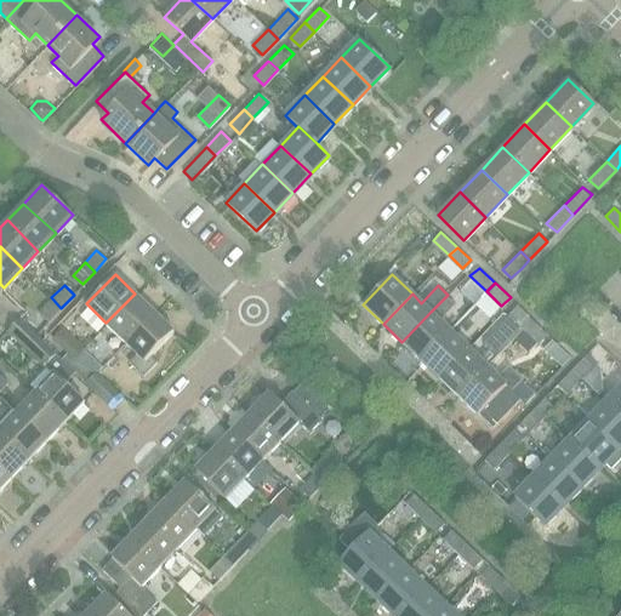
[(106,323),(125,341),(153,311),(135,294),(106,323)]
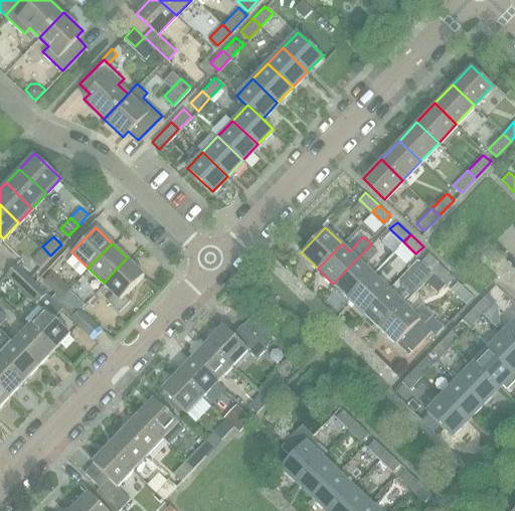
[(333,284),(349,298),(373,274),(364,266),(378,250),(371,244),(357,259),(333,284)]
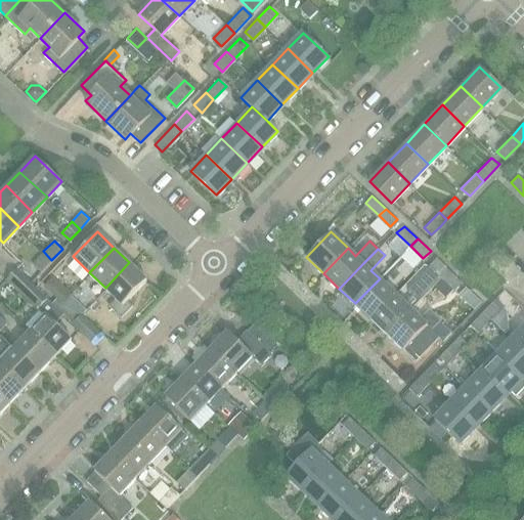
[(51,260),(43,251),(33,261),(41,269),(51,260)]
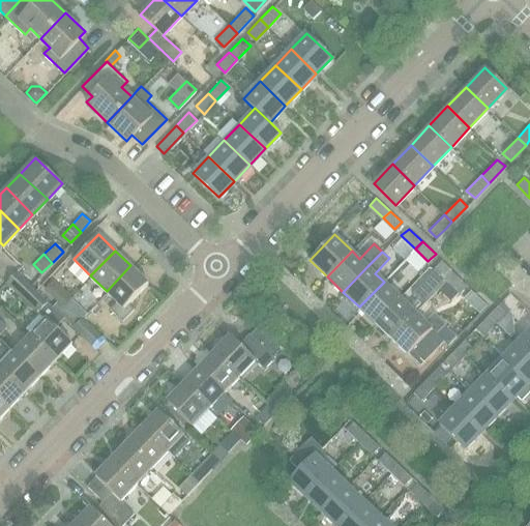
[(376,323),(391,338),(416,313),(446,280),(447,281),(454,272),(441,259),(434,267),(435,269),(413,292),(418,297),(410,307),(401,297),(376,323)]
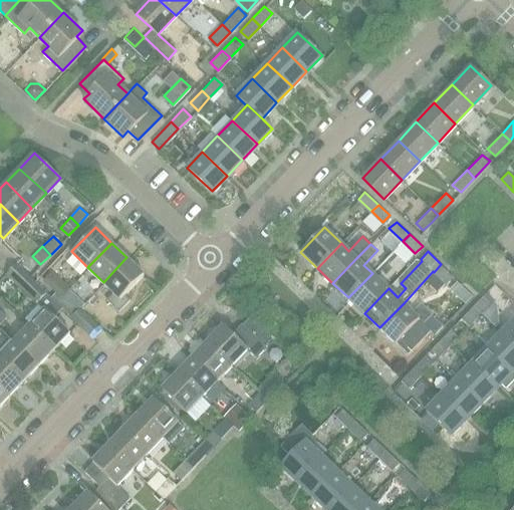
[(126,257),(103,282),(112,291),(105,297),(117,309),(130,297),(123,292),(143,272),(126,257)]
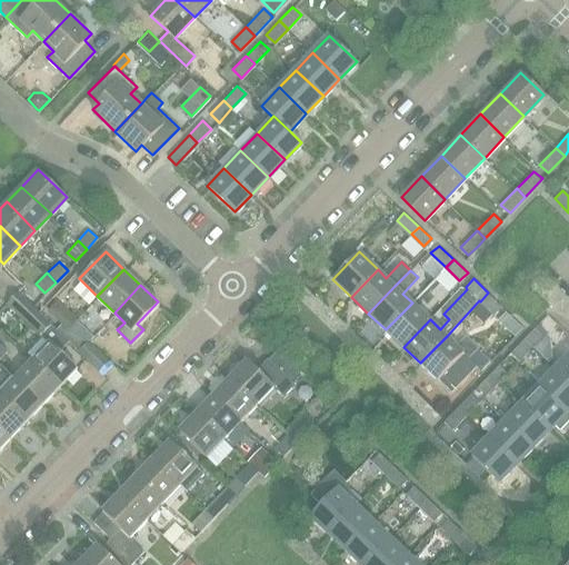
[(9,300),(8,301),(41,334),(51,323),(17,291),(9,300)]
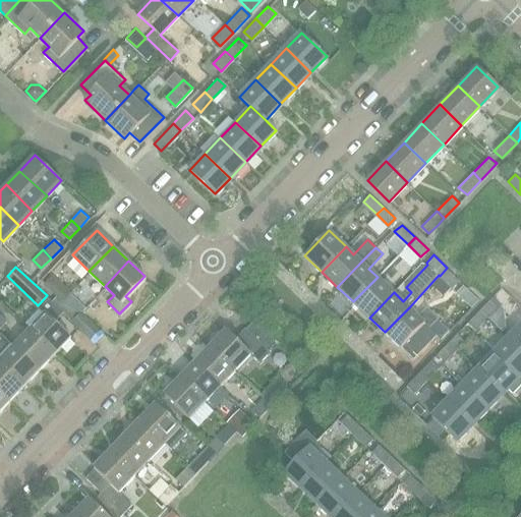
[(447,268),(440,276),(451,287),(459,279),(447,268)]
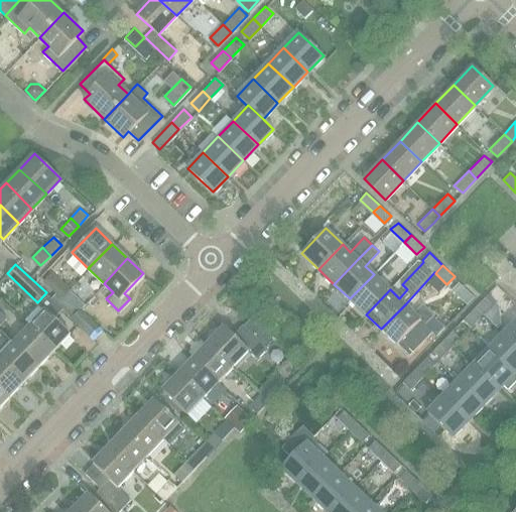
[(44,279),(62,296),(63,294),(71,287),(52,270),(44,279)]
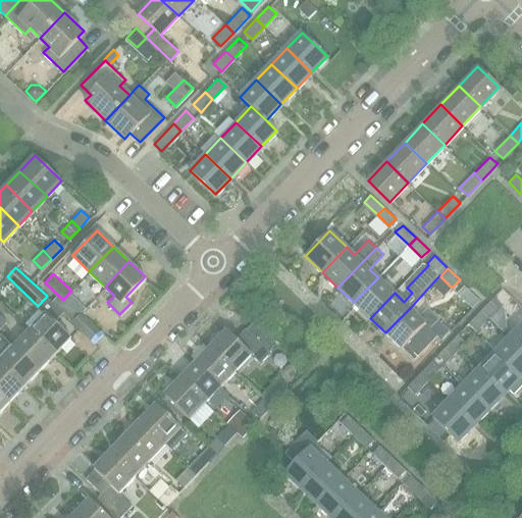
[(354,302),(370,318),(395,293),(378,277),(354,302)]
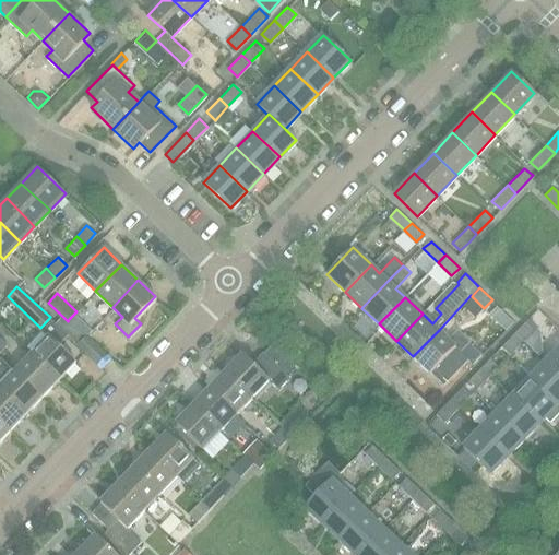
[(68,321),(61,328),(68,334),(69,335),(83,320),(75,313),(69,319),(68,321)]
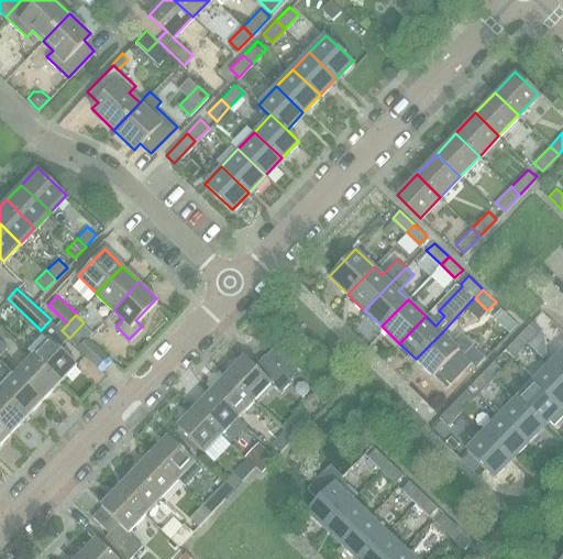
[(50,338),(32,355),(58,381),(76,363),(59,347),(68,337),(62,330),(51,319),(51,320),(42,329),(50,338)]
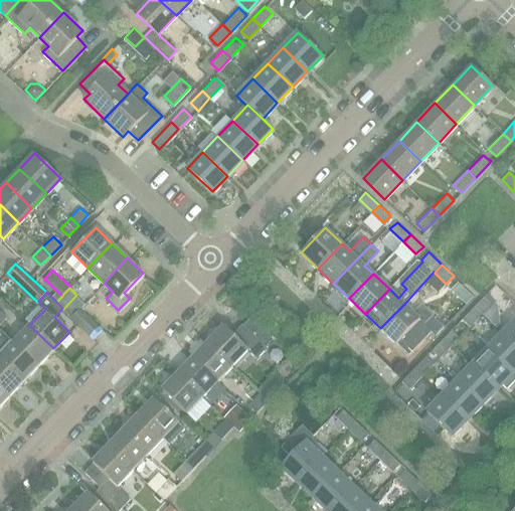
[(486,293),(475,305),(482,312),(494,300),(486,293)]
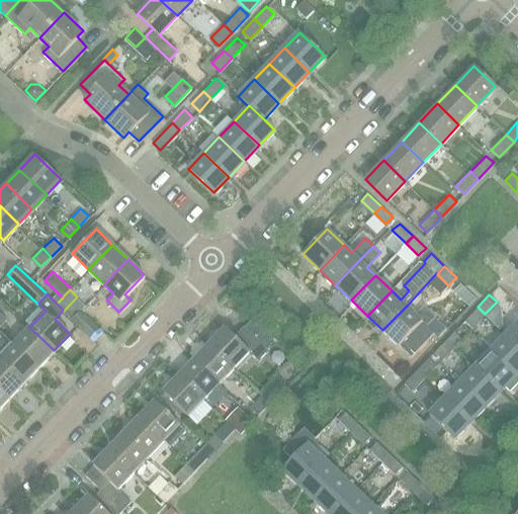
[(407,306),(382,330),(398,345),(400,343),(411,354),(433,331),(427,325),(436,316),(425,305),(416,314),(407,306)]
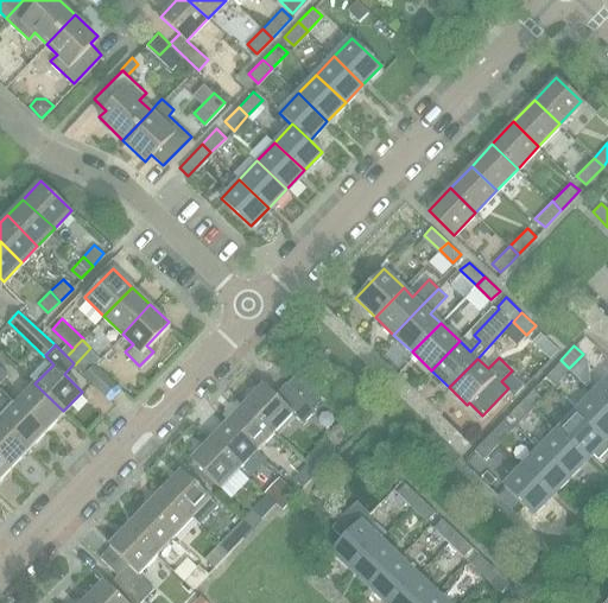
[(93,363),(83,373),(109,398),(121,385),(95,360),(93,363)]
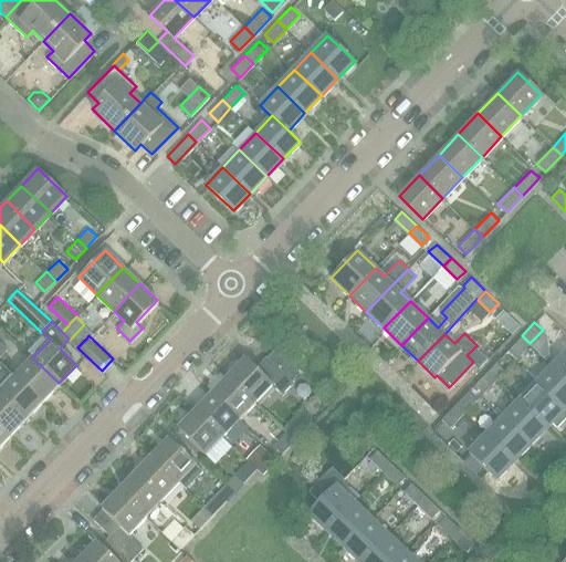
[(530,343),(522,335),(507,350),(515,358),(530,343)]
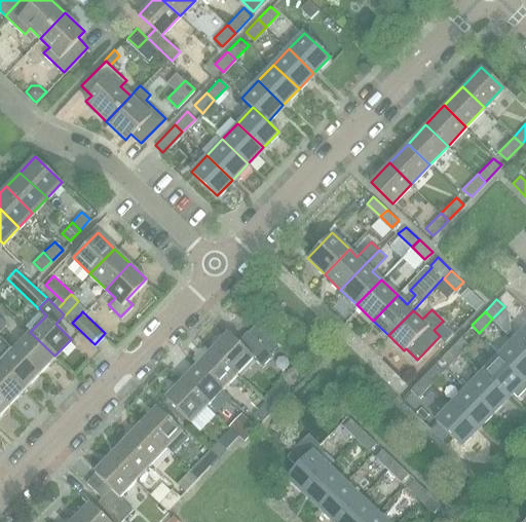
[(525,327),(514,340),(525,351),(525,327)]
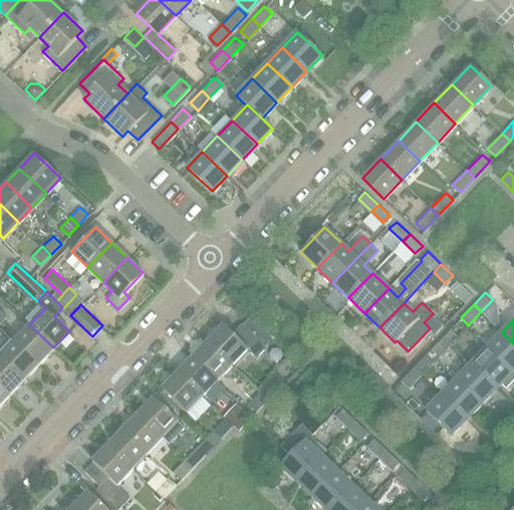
[(29,324),(14,339),(39,363),(53,347),(29,324)]
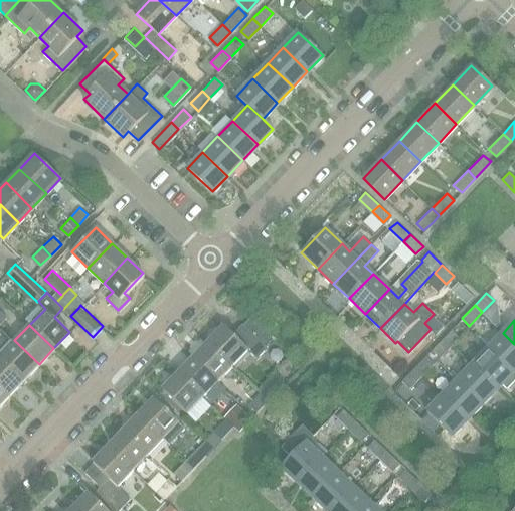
[(222,325),(207,341),(232,365),(247,349),(255,357),(266,347),(243,326),(234,336),(222,325)]
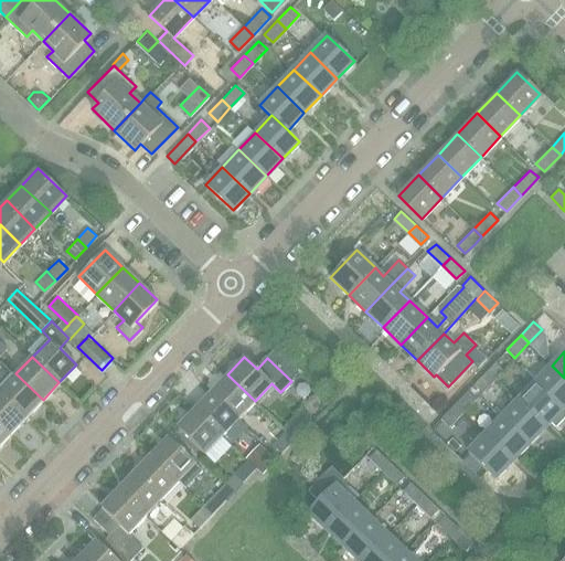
[(496,360),(488,368),(497,377),(504,368),(496,360)]
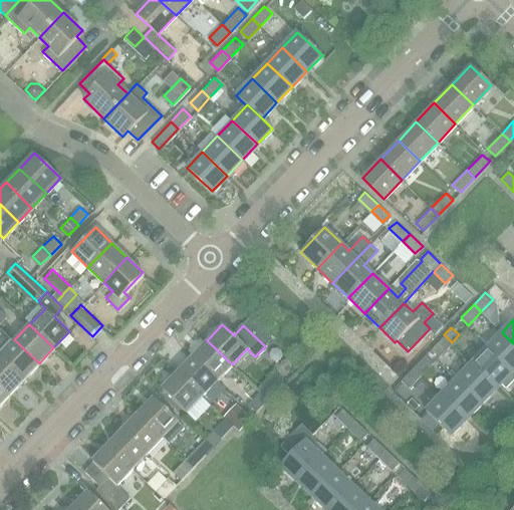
[(513,343),(502,332),(488,347),(512,371),(513,369),(513,343)]
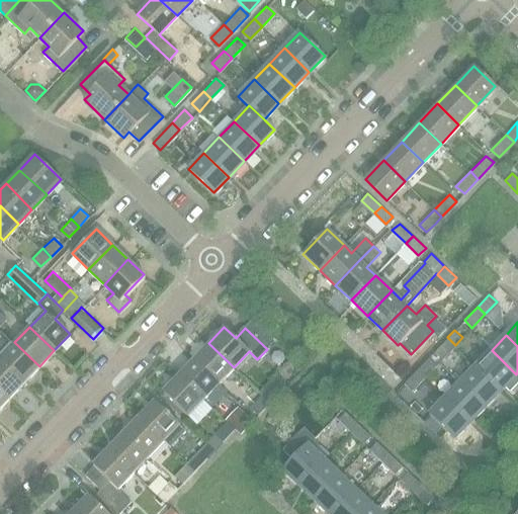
[(455,345),(447,337),(434,350),(442,357),(455,345)]
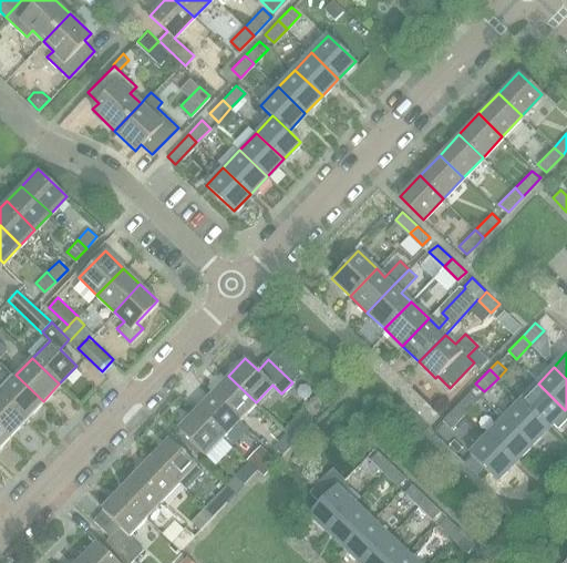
[(16,375),(0,391),(27,418),(43,401),(16,375)]
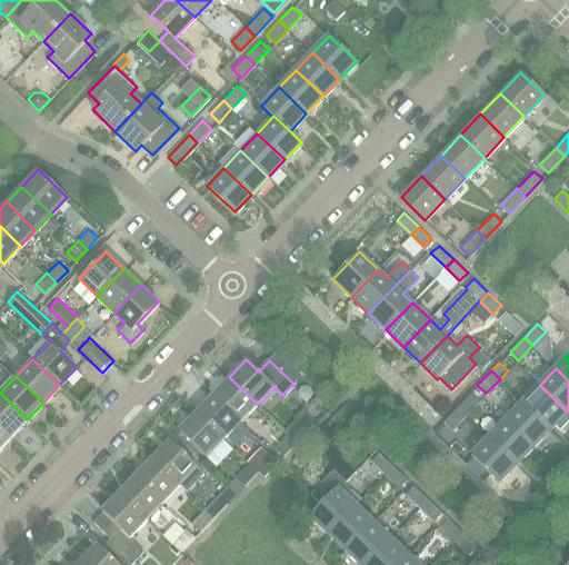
[(229,377),(212,395),(240,420),(257,404),(229,377)]
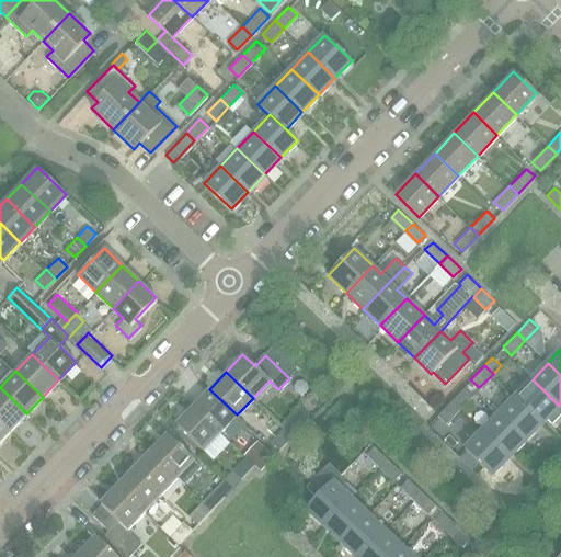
[(533,379),(516,396),(540,420),(542,422),(549,416),(554,422),(560,413),(560,409),(558,407),(559,406),(533,379)]
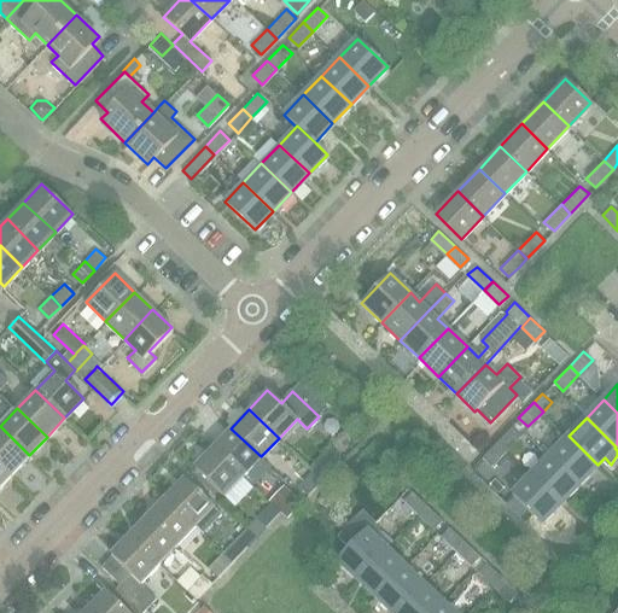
[(0,426),(0,463),(11,473),(29,455),(0,426)]
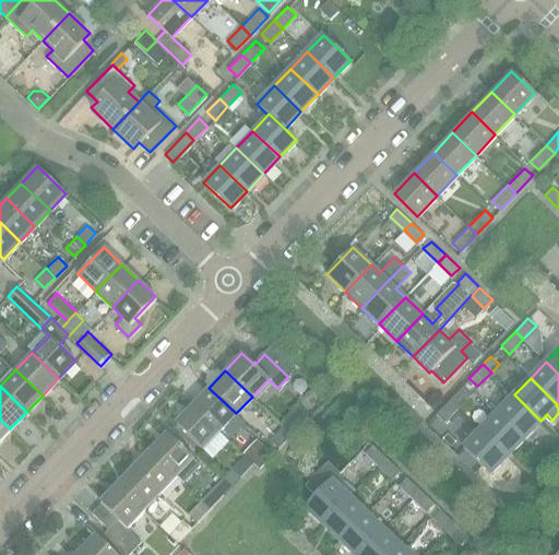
[(462,386),(450,398),(458,405),(470,393),(462,386)]
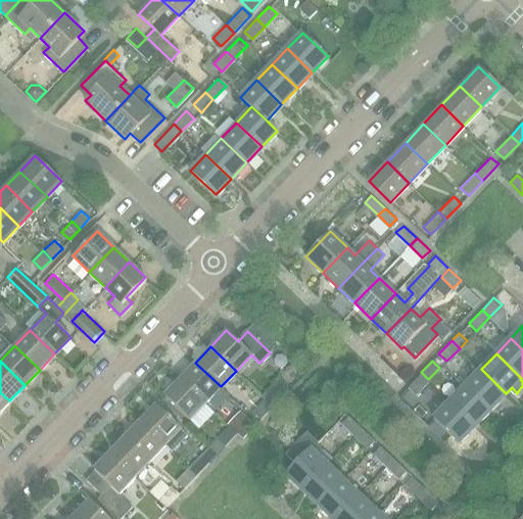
[(195,363),(180,378),(205,403),(214,411),(229,394),(221,386),(195,363)]
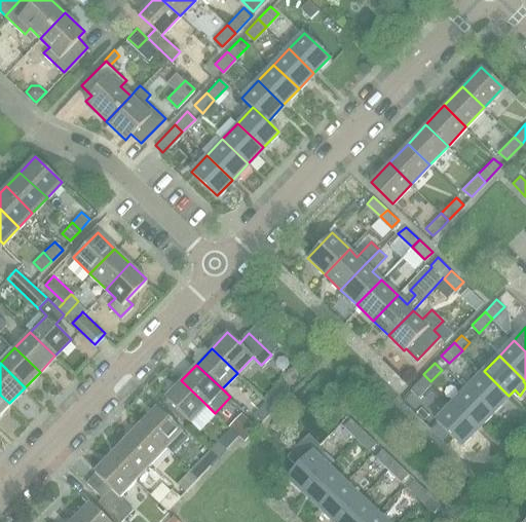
[(484,371),(468,387),(492,410),(494,411),(509,396),(484,371)]
